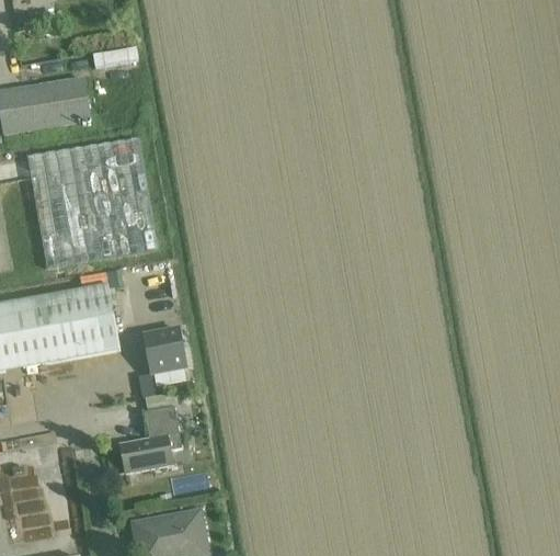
[(18,30),(44,23),(41,10),(14,15),(18,30)]
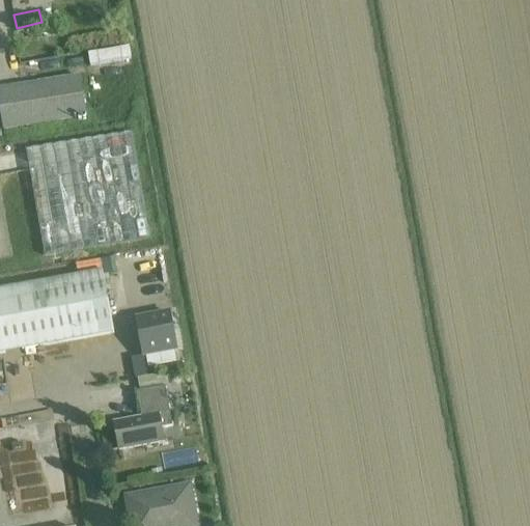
[(0,102),(4,127),(85,113),(78,73),(0,85),(0,102)]
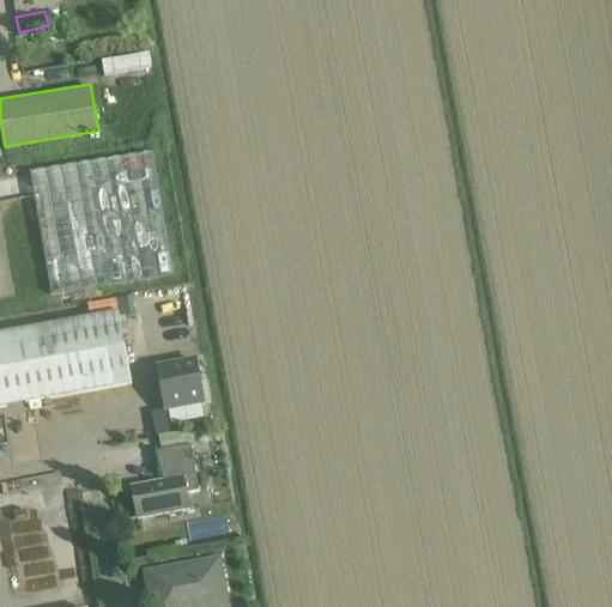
[(31,168),(50,291),(173,272),(153,149),(31,168)]
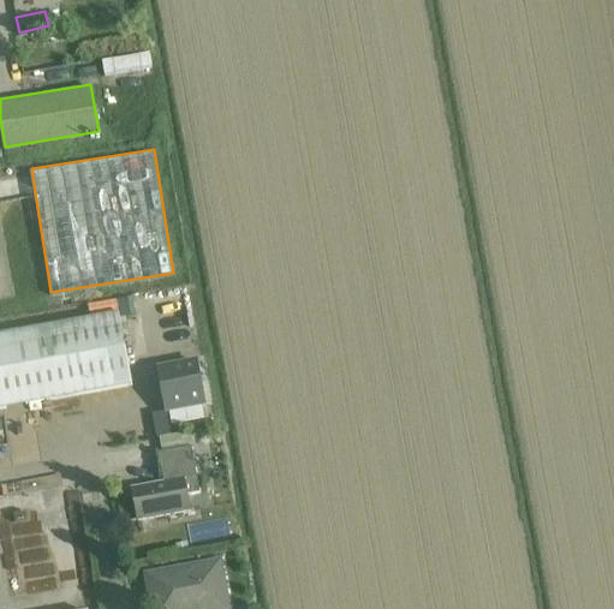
[(135,310),(132,292),(117,294),(120,314),(135,310)]
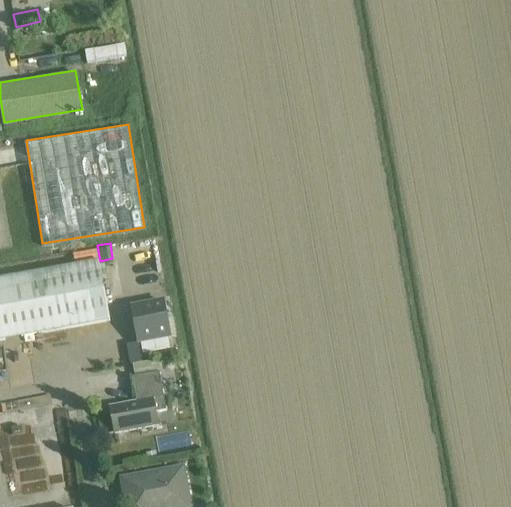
[(64,264),(0,275),(0,336),(75,323),(109,317),(99,258),(64,264)]
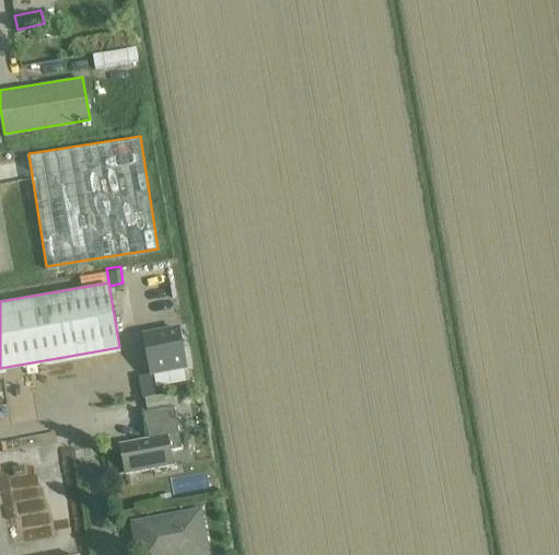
[(178,325),(142,332),(150,373),(186,366),(178,325)]
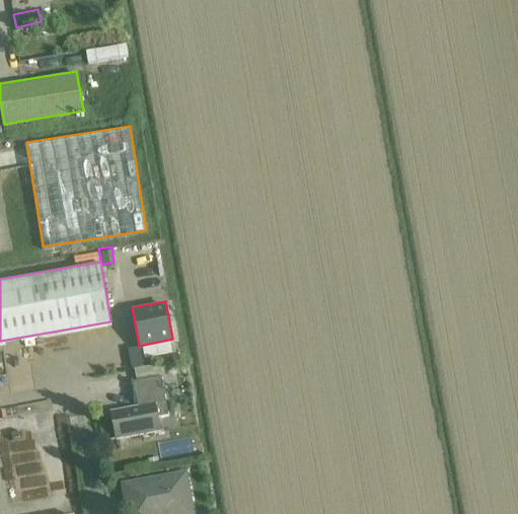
[(138,404),(111,409),(116,436),(159,428),(157,415),(168,413),(167,409),(161,373),(133,379),(138,404)]
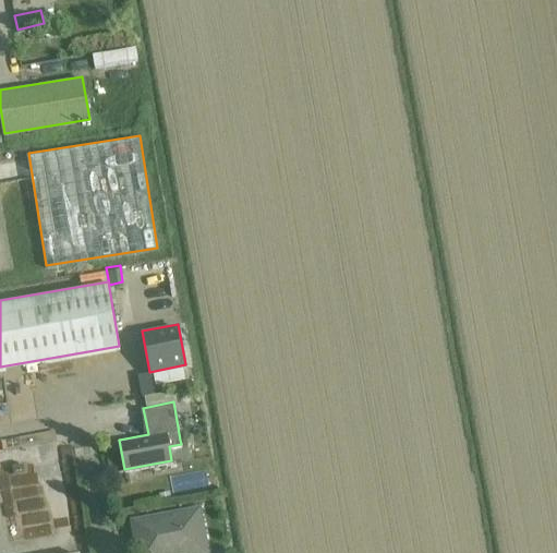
[(169,489),(158,491),(159,499),(170,497),(169,489)]
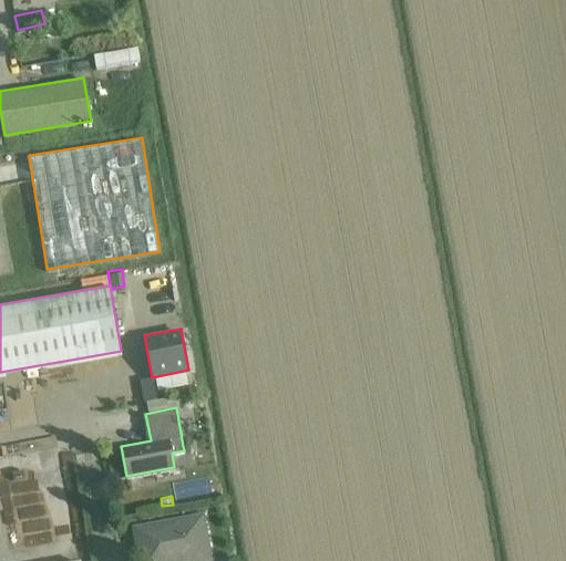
[(135,527),(140,551),(141,560),(182,560),(208,557),(201,516),(135,527)]
